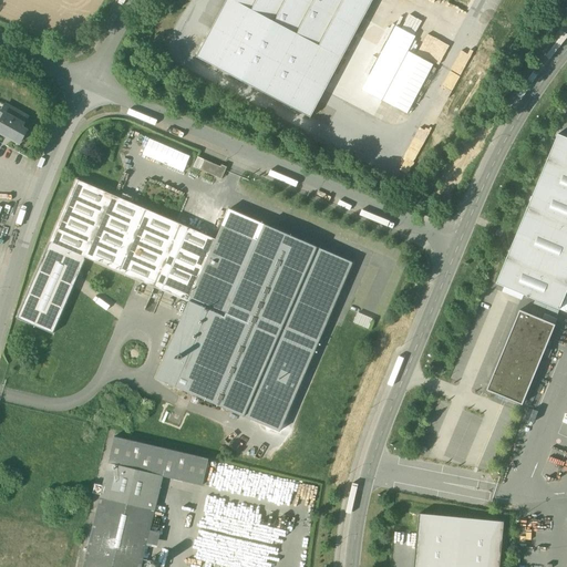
[(226,0),(196,57),(309,117),(371,0),(226,0)]
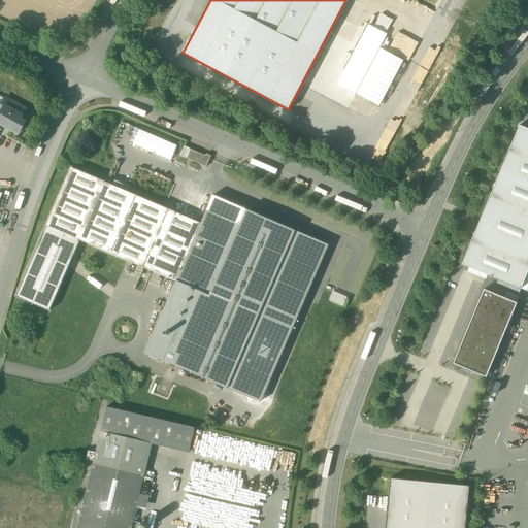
[(431,42),(442,47),(453,26),(441,21),(431,42)]
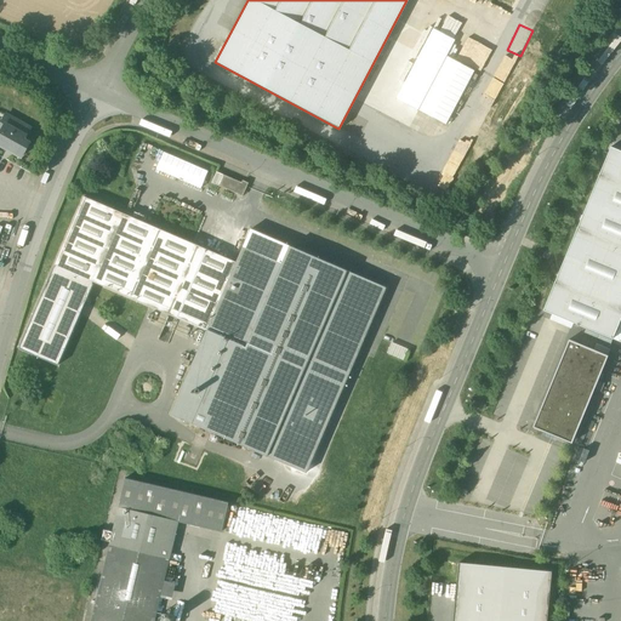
[(455,40),(433,29),(396,100),(417,110),(455,40)]
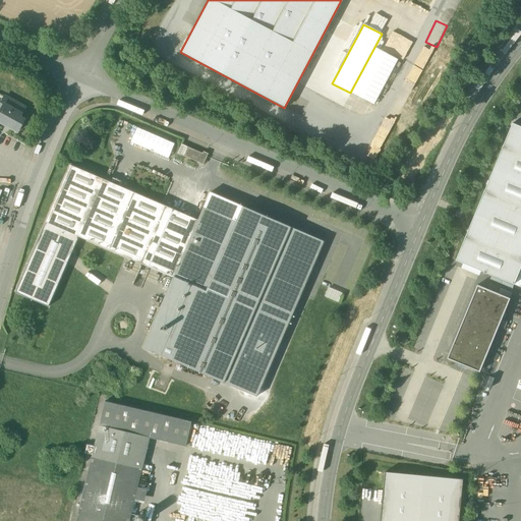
[(351,93),(374,105),(398,60),(375,48),(351,93)]
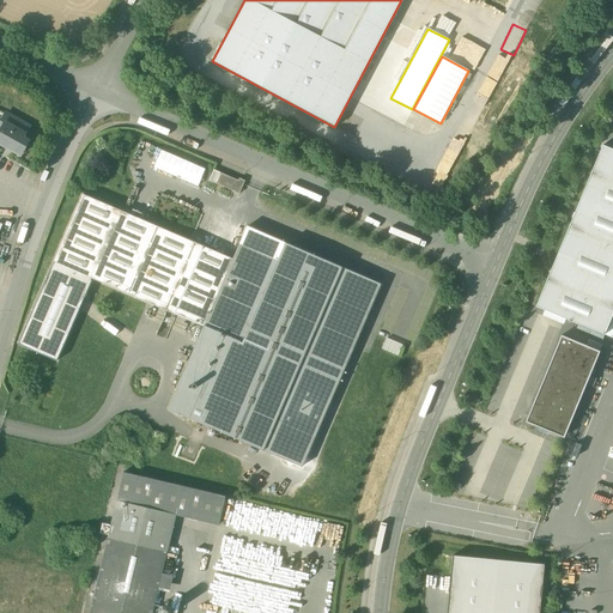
[(0,143),(22,156),(29,141),(23,139),(30,127),(6,114),(0,125),(0,123),(0,125),(4,127),(0,133),(0,143)]
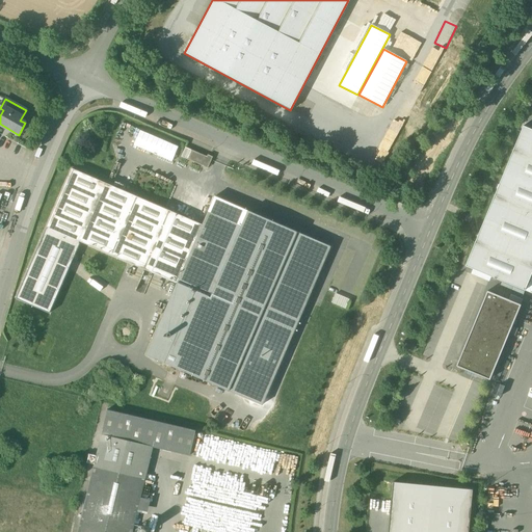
[(466,266),(525,291),(531,272),(531,129),(524,126),(466,266)]
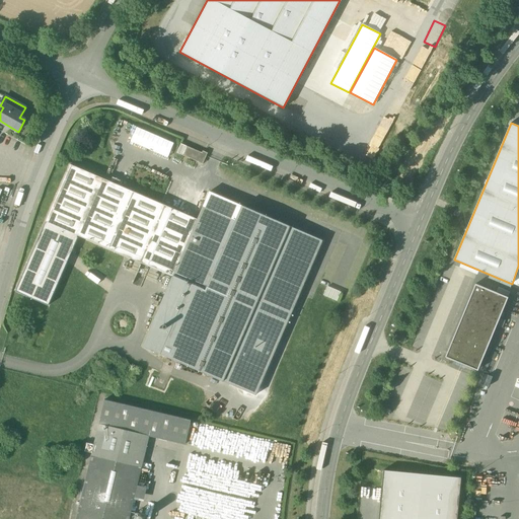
[(174,144),(137,128),(131,142),(167,158),(174,144)]
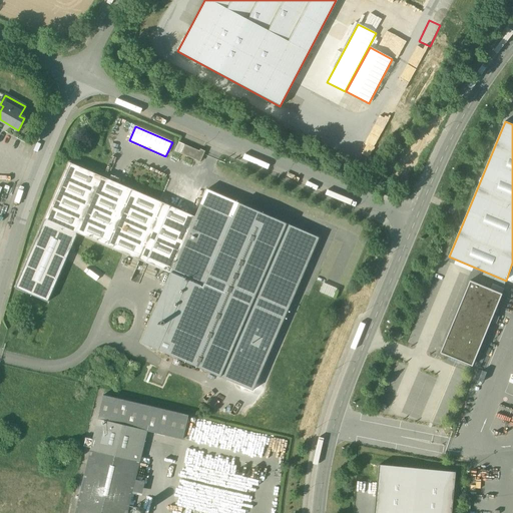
[(174,151),(180,154),(184,145),(178,142),(174,151)]
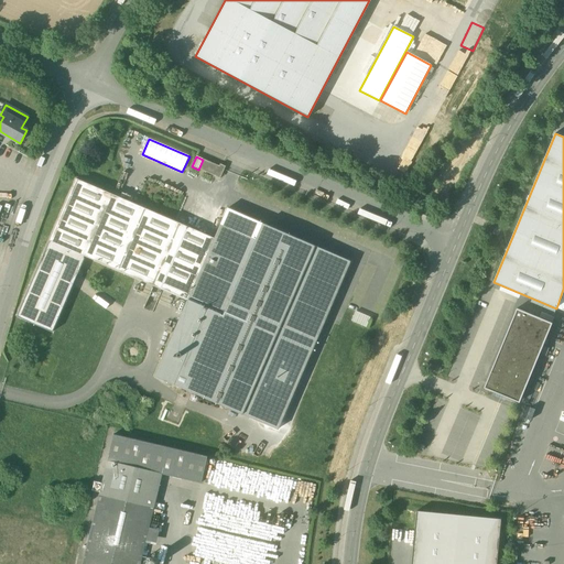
[(219,166),(203,160),(198,170),(215,176),(219,166)]
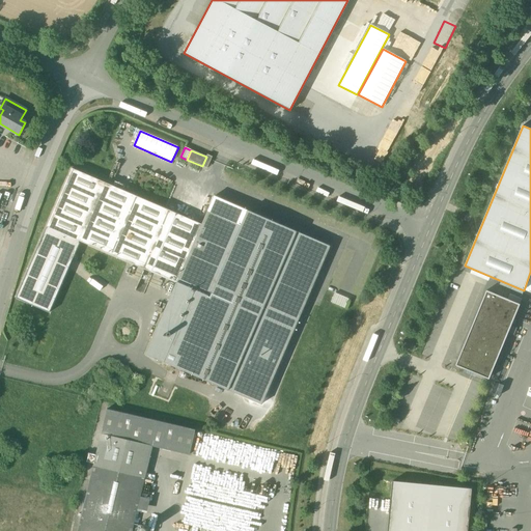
[(202,166),(207,168),(213,157),(207,155),(206,157),(202,166)]
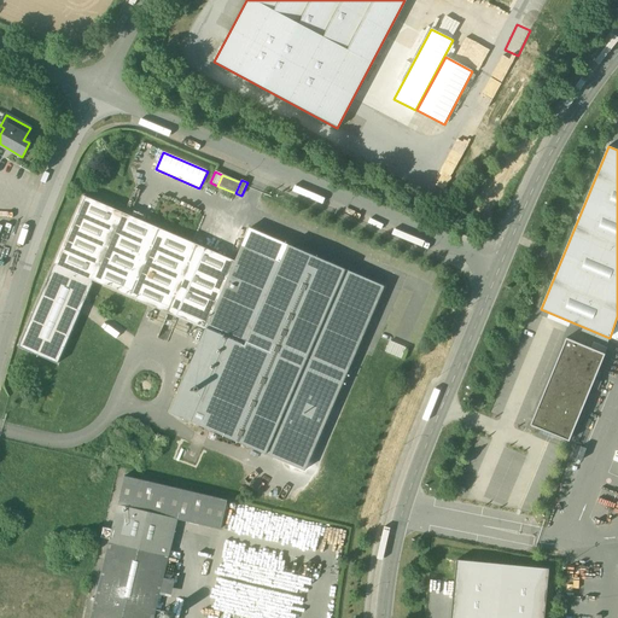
[(93,281),(207,330),(235,262),(83,197),(54,264),(56,264),(93,281)]
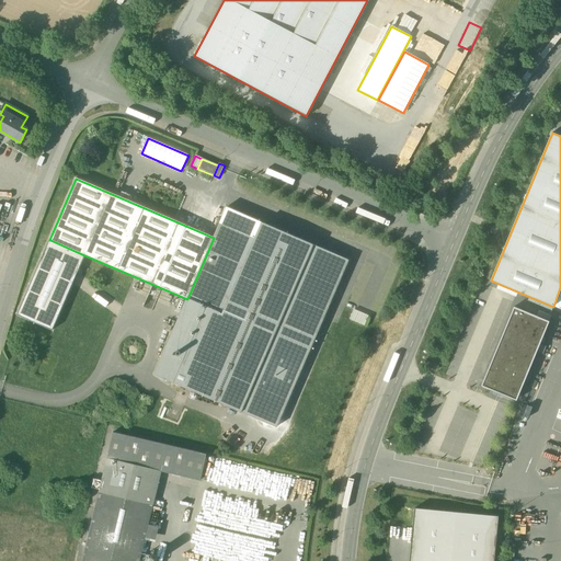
[(227,207),(214,238),(187,299),(155,375),(276,427),(348,261),(227,207)]
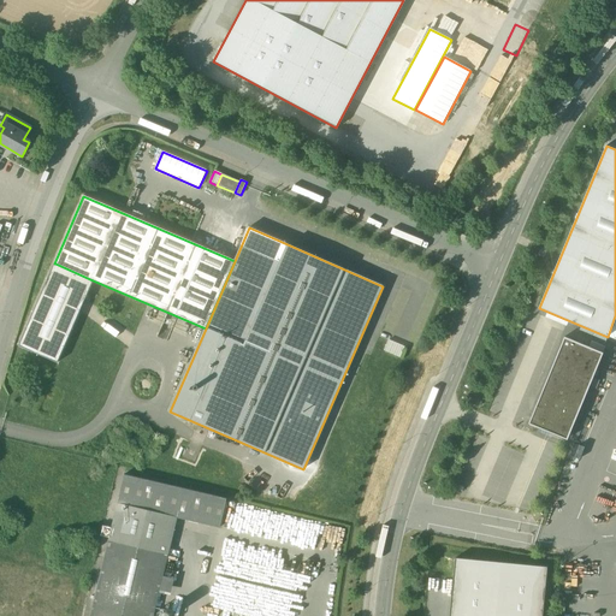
[(537,256),(544,259),(550,246),(543,243),(537,256)]
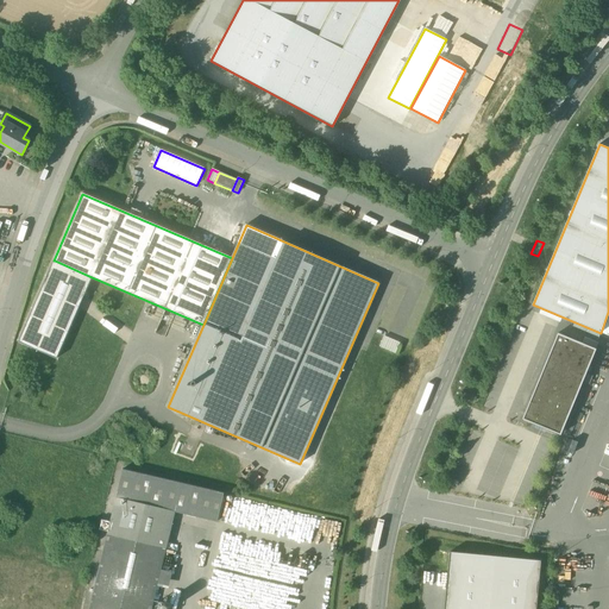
[(92,277),(55,261),(54,263),(52,262),(18,341),(57,358),(92,278),(90,278),(92,277)]
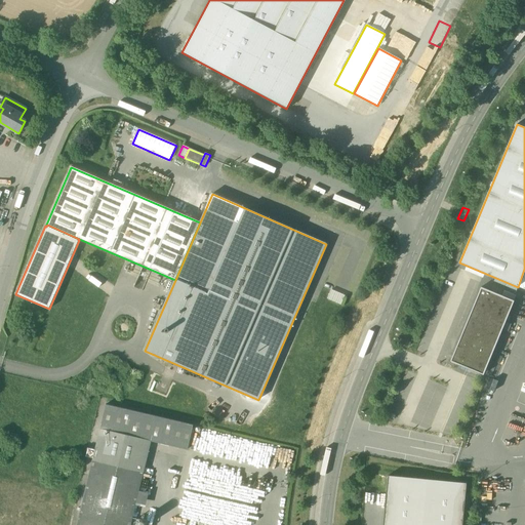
[(450,362),(483,375),(514,301),(481,288),(450,362)]
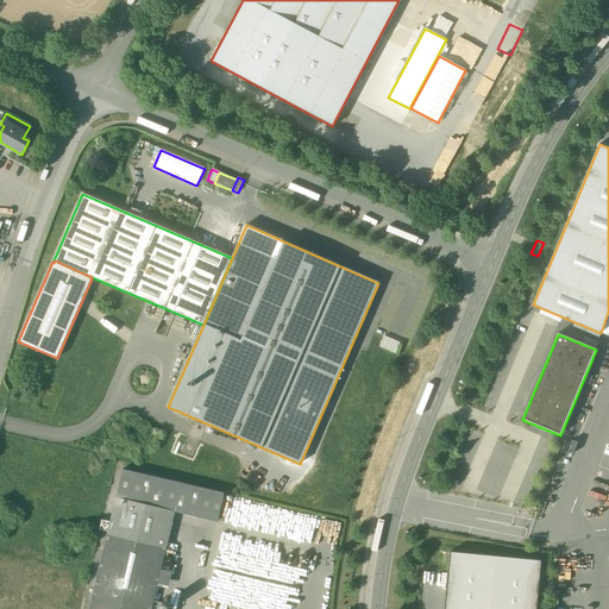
[(495,409),(507,381),(496,376),(484,405),(495,409)]
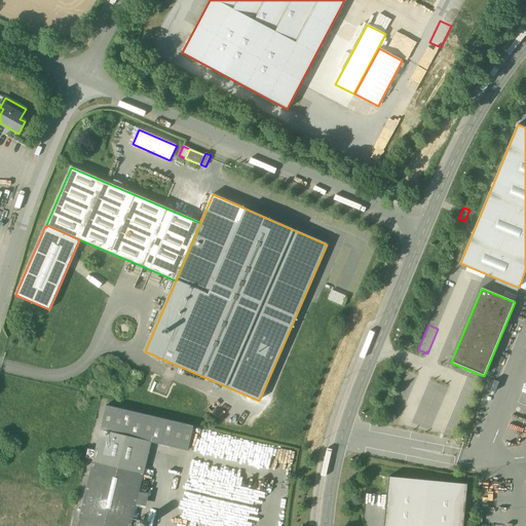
[(100,429),(101,430),(151,442),(188,451),(193,426),(106,406),(100,429)]
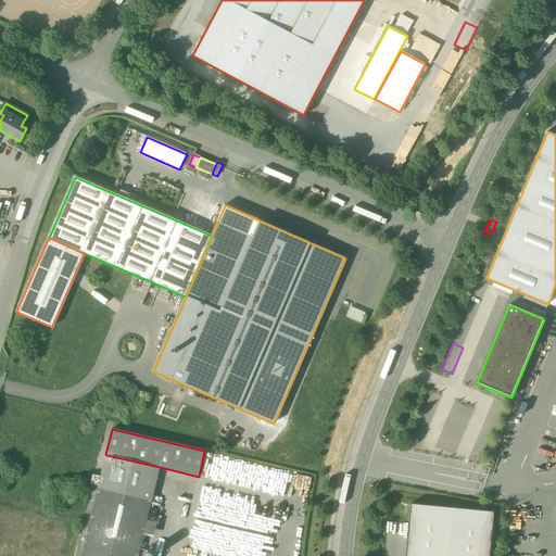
[(98,488),(152,501),(160,467),(106,455),(98,488)]
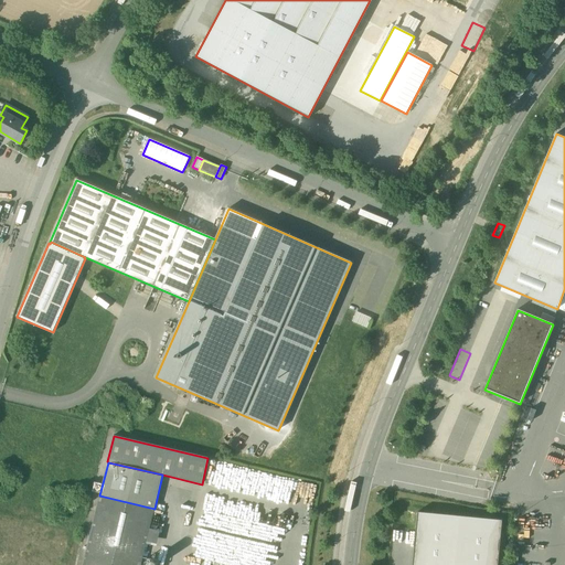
[(140,564),(155,509),(99,496),(86,553),(83,564),(140,564)]
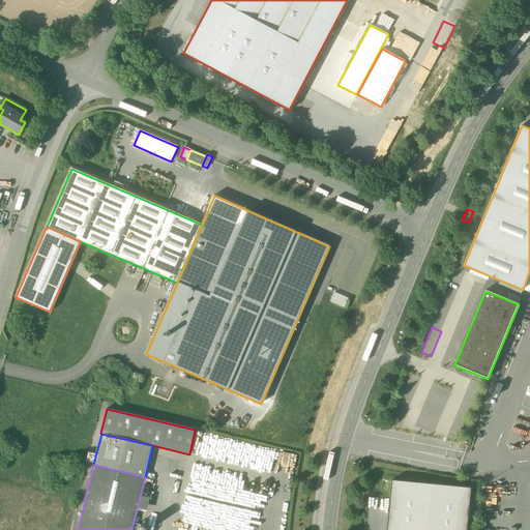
[(458,488),(392,481),(390,496),(387,529),(466,529),(470,489),(458,488)]
